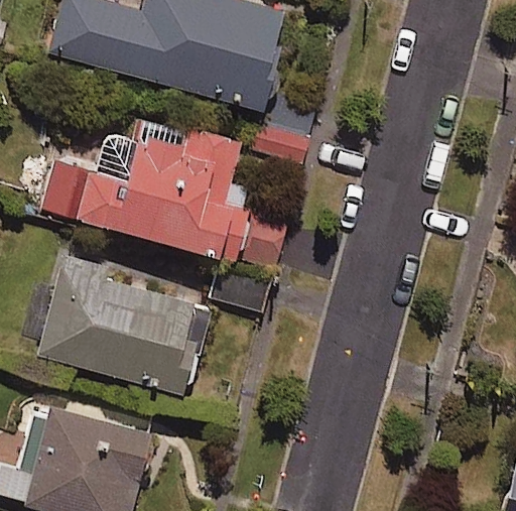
[(286,10),(249,0),(145,0),(144,6),(121,0),(61,0),(48,49),(260,106),(286,10)]
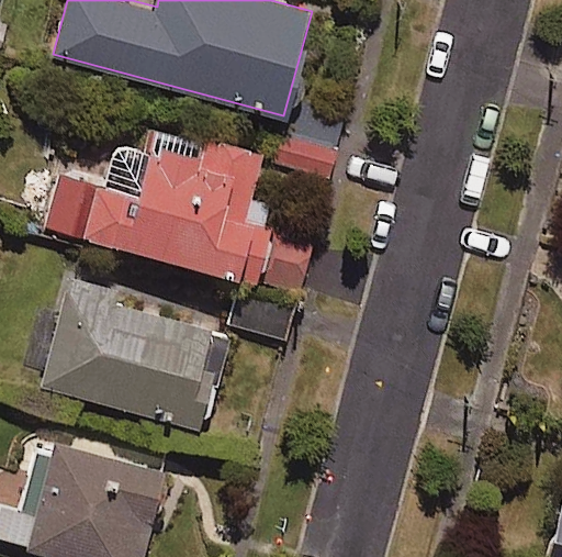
[(262,157),(150,125),(144,151),(113,142),(103,174),(69,164),(51,231),(248,287),(272,202),(251,197),(262,157)]
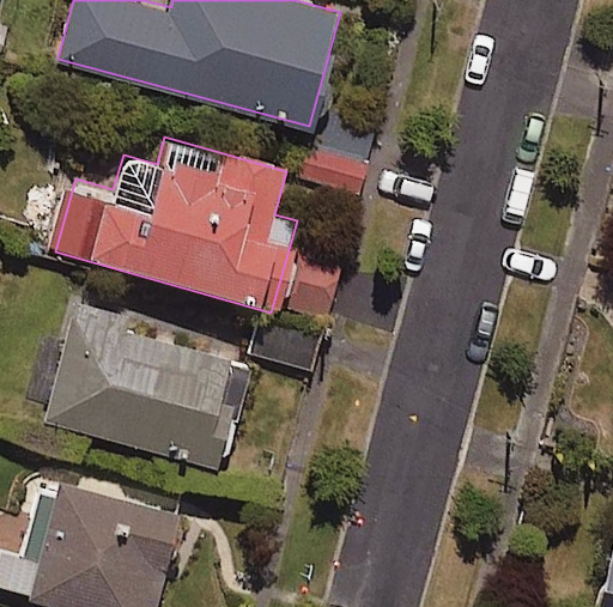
[(126,314),(76,301),(46,418),(224,465),(249,365),(121,332),(126,314)]
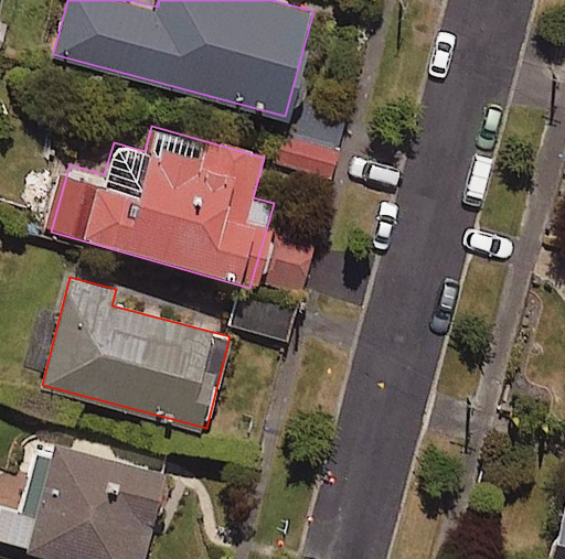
[(142,558),(166,474),(41,441),(22,509),(0,503),(0,540),(67,558),(142,558)]
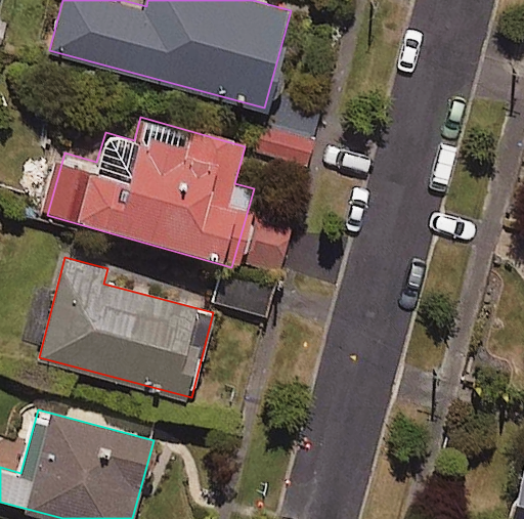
[(523,518),(523,478),(511,518),(523,518)]
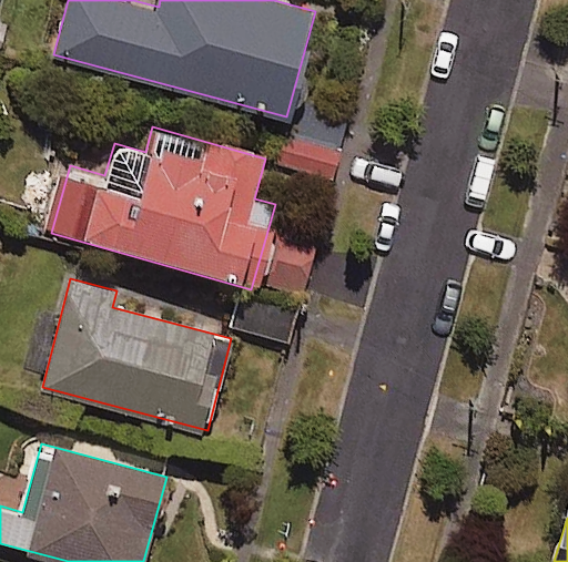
All buildings are outlined.
